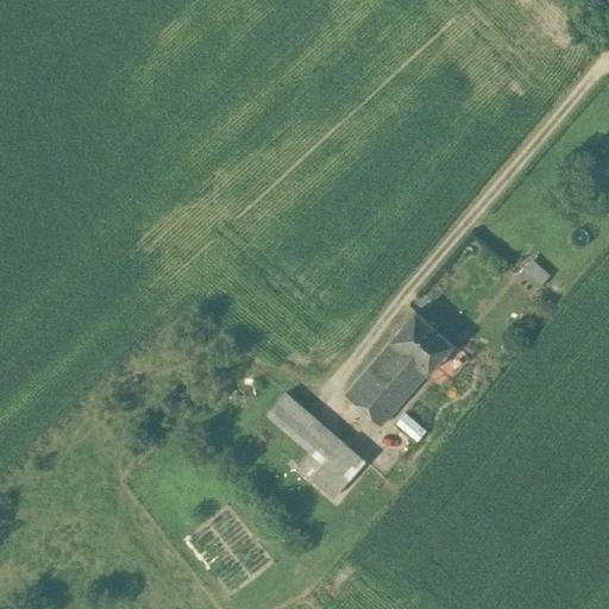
[(548,276),(532,262),(520,274),(538,288),(548,276)]
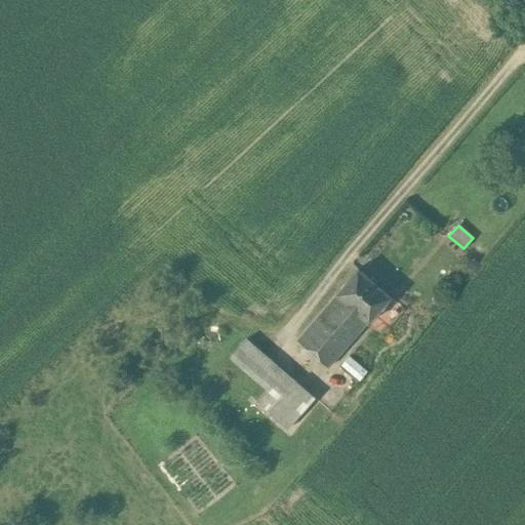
[(390,296),(358,268),(336,293),(368,321),(390,296)]
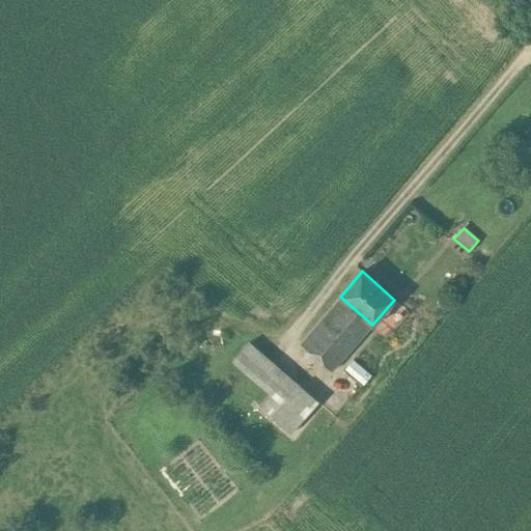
[(340,297),(301,342),(332,370),(372,325),(340,297)]
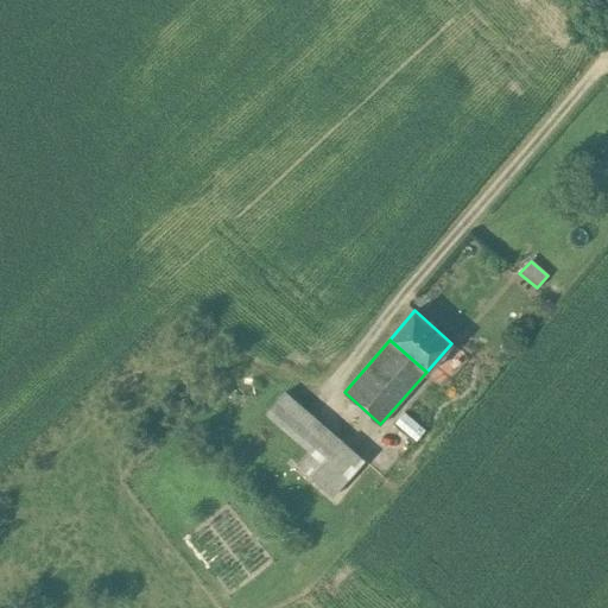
[(365,460),(285,391),(267,413),(309,450),(312,453),(320,444),(330,455),(311,476),(334,495),(365,460)]
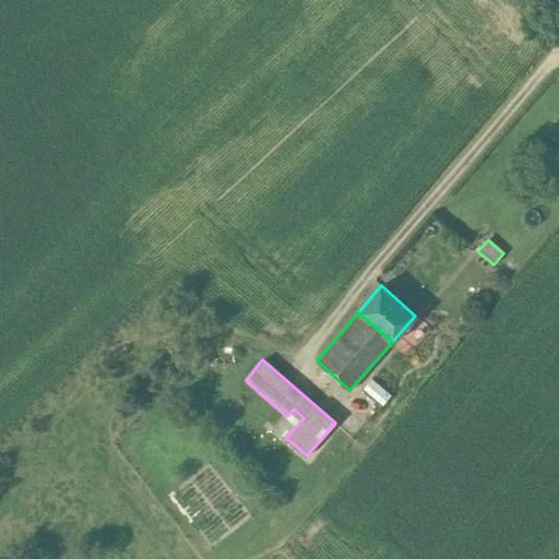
[(391,395),(371,378),(363,388),(382,405),(391,395)]
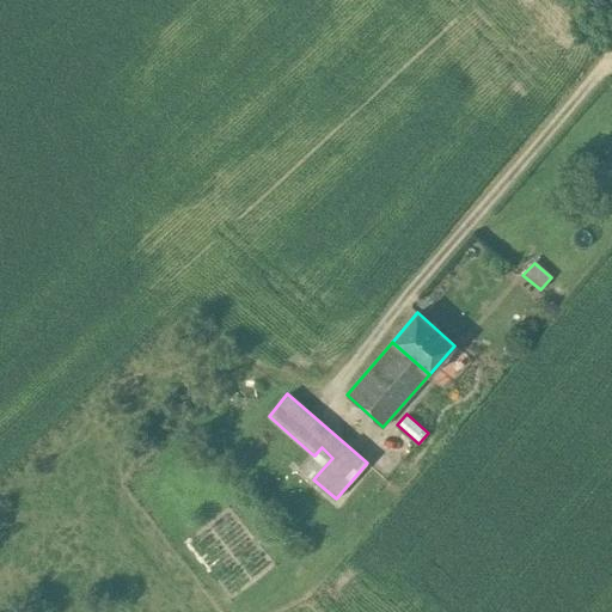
[(322,447),(314,456),(311,453),(299,467),(313,479),(332,458),(322,447)]
